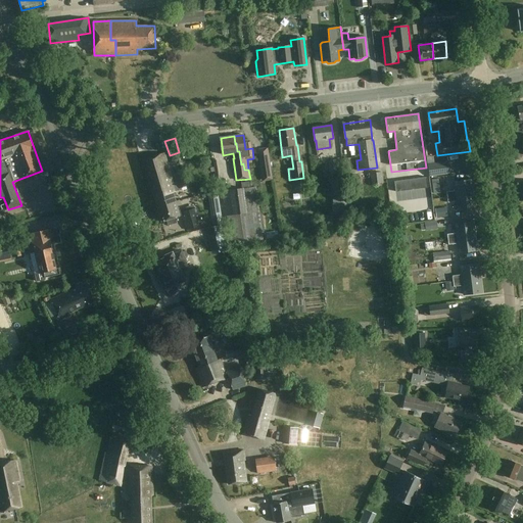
[(273,180),(268,148),(259,149),(262,160),(259,160),(264,181),(273,180)]
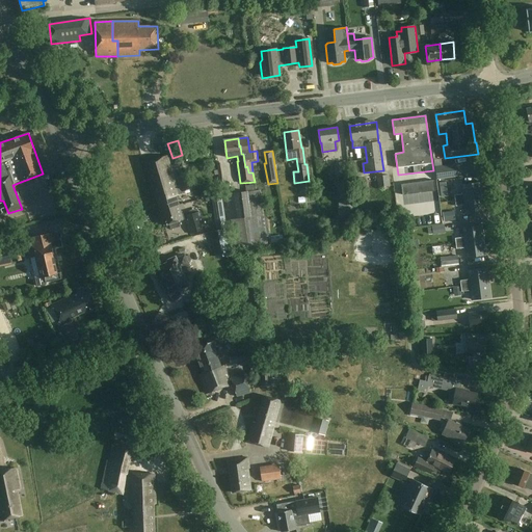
[(160,212),(179,206),(176,195),(178,195),(178,194),(192,190),(187,175),(178,178),(180,185),(176,187),(166,156),(143,162),(154,196),(156,195),(160,212)]
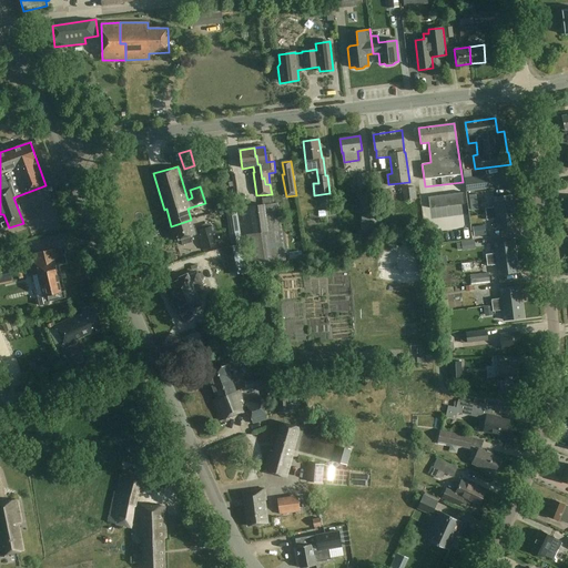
[(371,189),(368,173),(357,174),(358,190),(371,189)]
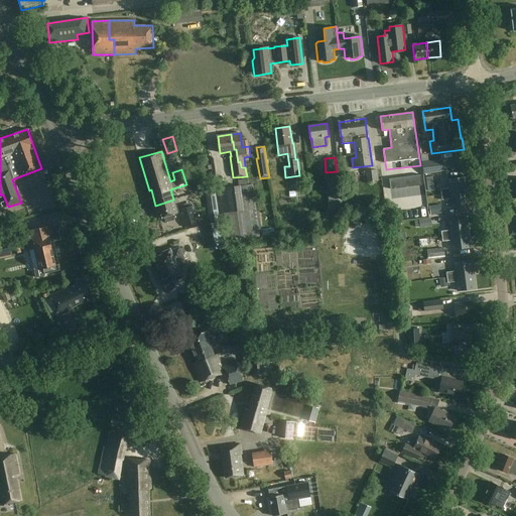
[(444,171),(442,160),(423,162),(424,173),(444,171)]
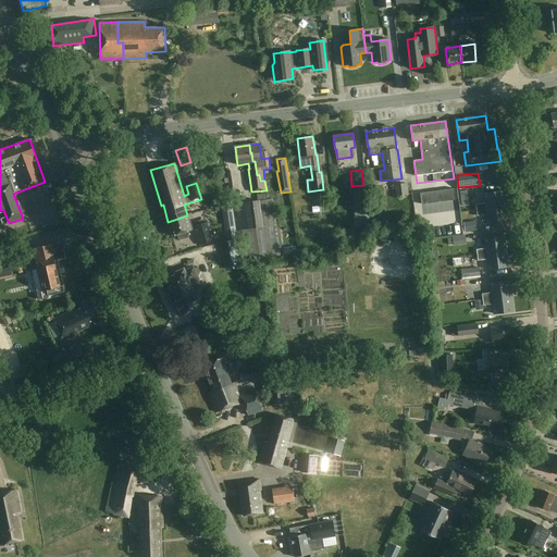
[(408,195),(407,184),(394,185),(396,196),(408,195)]
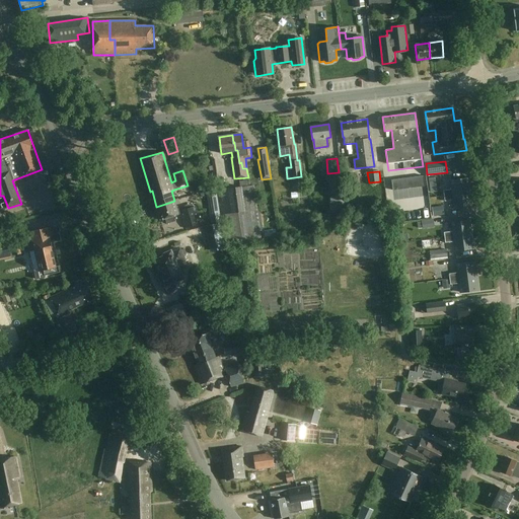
[(424,175),(391,179),(392,191),(425,187),(424,175)]
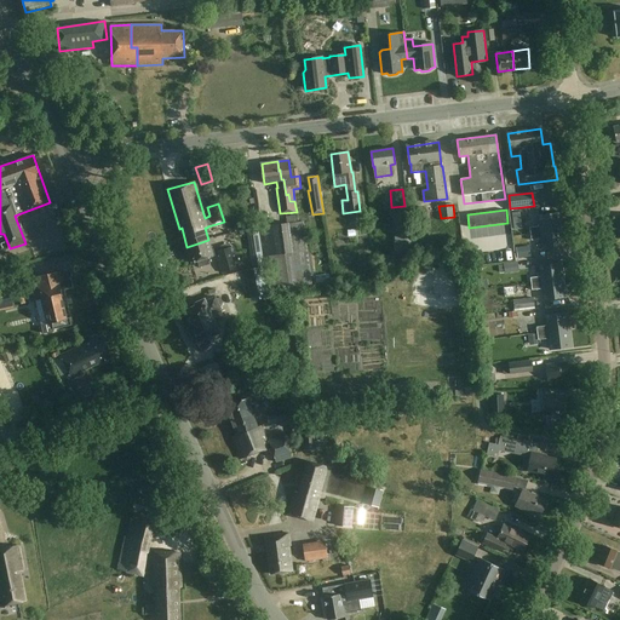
[(540,227),(530,228),(530,234),(562,230),(561,213),(539,216),(540,227)]
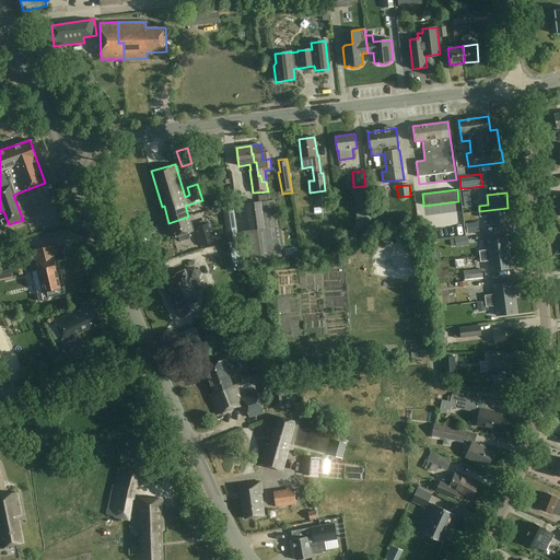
[(268,201),(267,195),(259,196),(260,202),(235,206),(243,261),(282,256),(275,200),(268,201)]
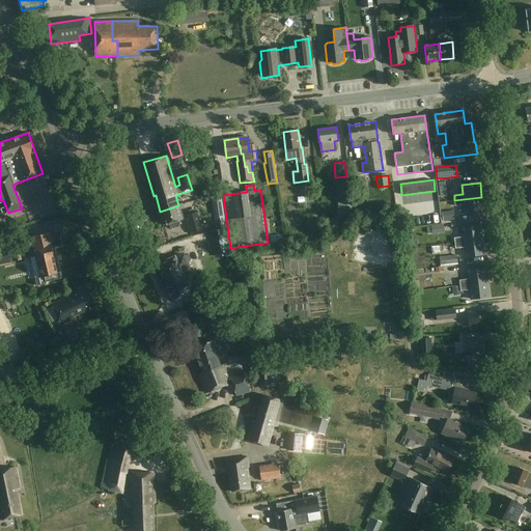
[(221,196),(212,197),(216,228),(225,226),(221,196)]
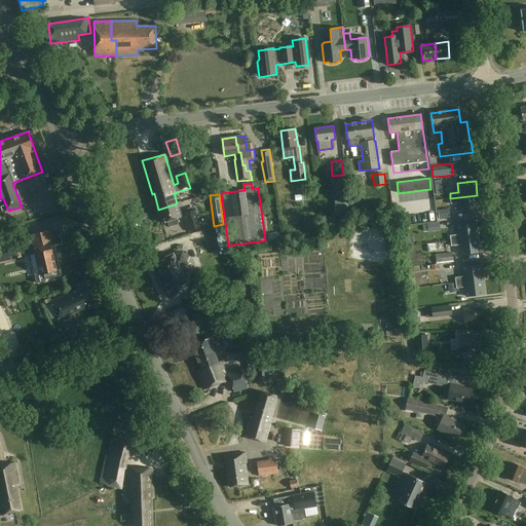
[(477,195),(450,198),(451,203),(459,202),(460,212),(479,210),(477,195)]
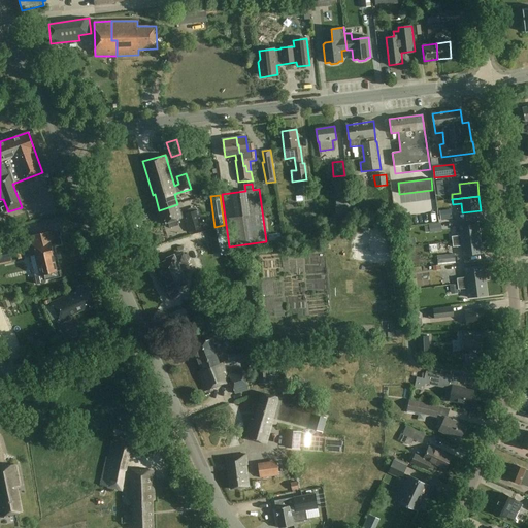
[(159,210),(163,224),(168,223),(170,227),(177,225),(176,220),(185,218),(189,232),(203,228),(198,210),(186,213),(185,211),(179,212),(177,204),(159,210)]
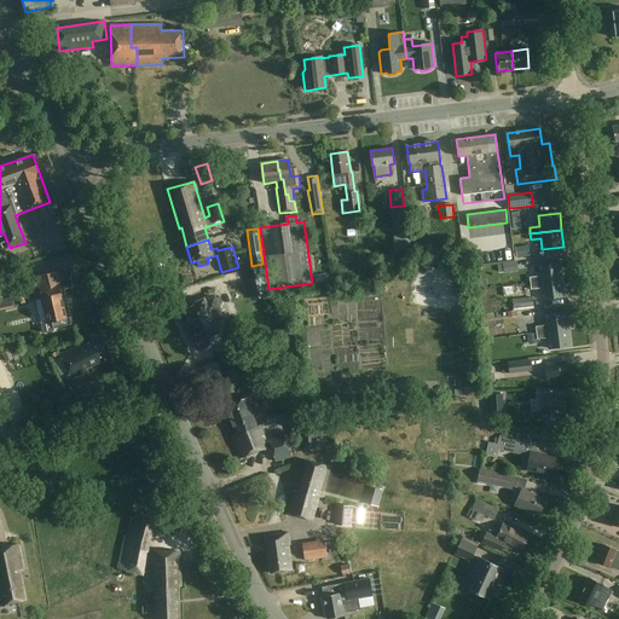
[(525,246),(515,247),(518,258),(526,256),(525,246)]
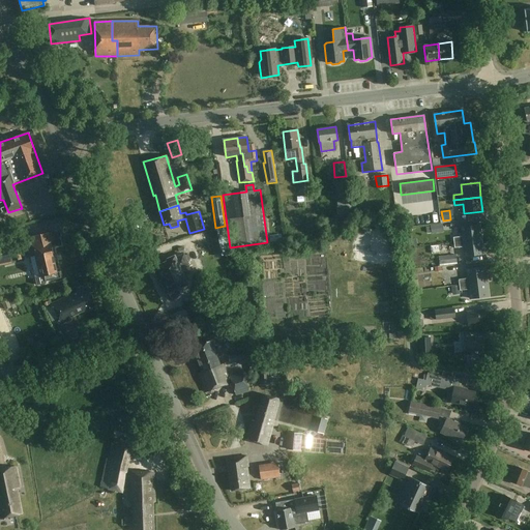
[(463,236),(453,237),(454,242),(481,239),(479,225),(462,227),(463,236)]
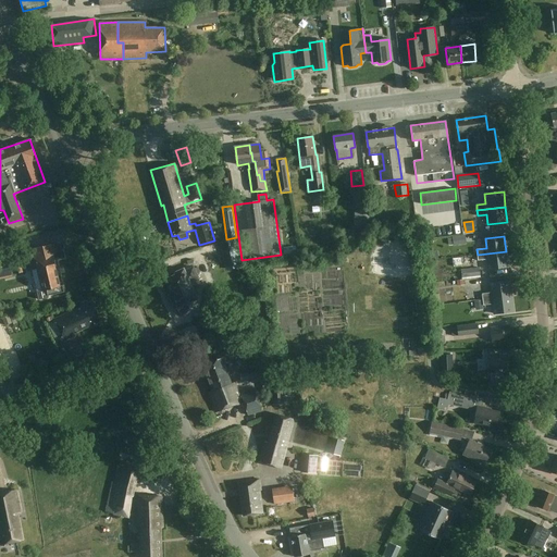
[(232,242),(220,244),(223,262),(235,260),(232,242)]
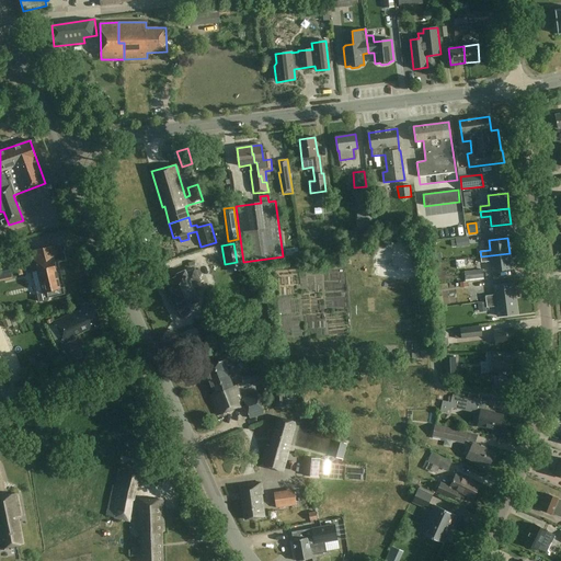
[(56,253),(54,245),(32,251),(32,250),(25,252),(30,273),(37,271),(43,293),(37,294),(39,301),(48,299),(48,298),(65,294),(64,287),(60,288),(53,254),(56,253)]
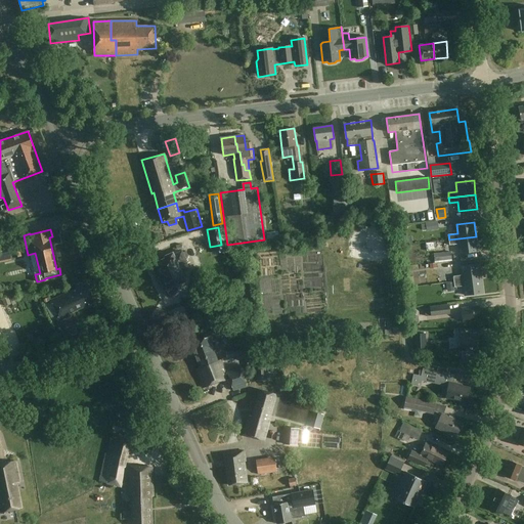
[(476,236),(449,239),(449,245),(459,244),(460,254),(478,252),(476,236)]
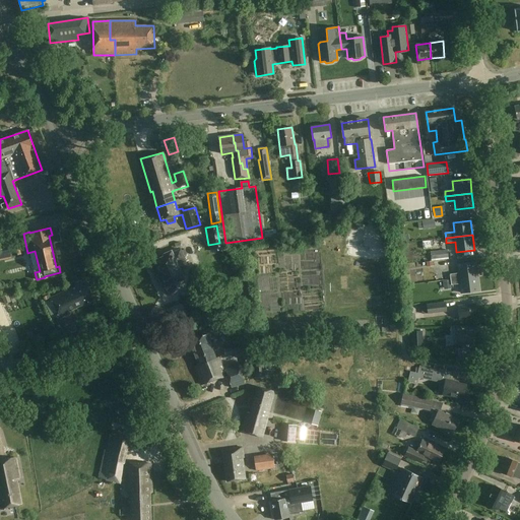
[(8,240),(0,241),(0,260),(12,258),(8,240)]
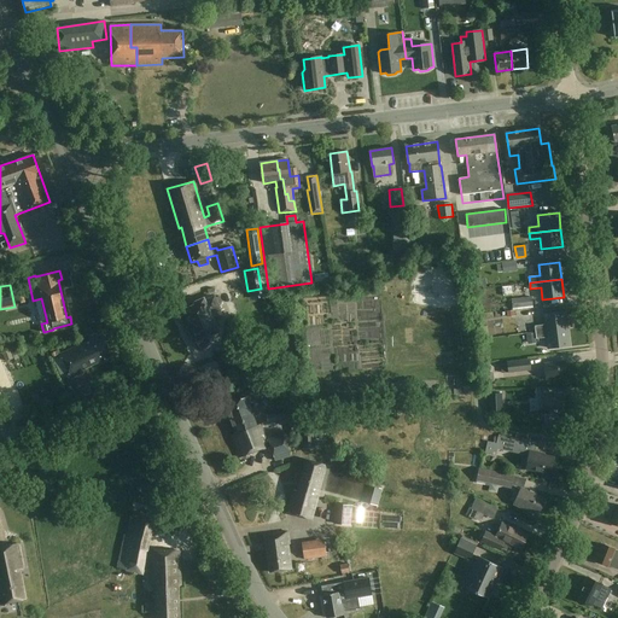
[(27,302),(23,285),(12,287),(16,304),(27,302)]
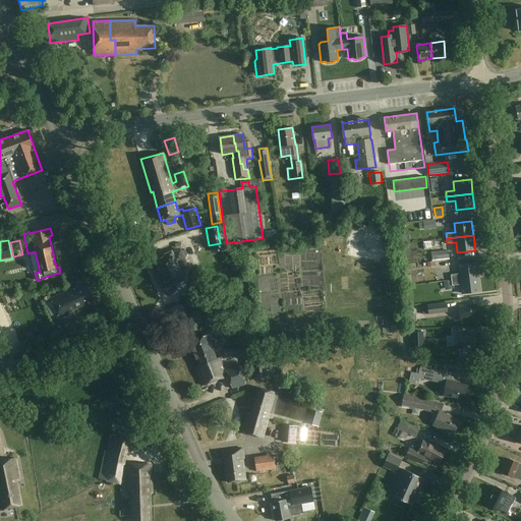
[(188,267),(181,250),(173,253),(172,251),(165,255),(165,257),(156,262),(162,275),(159,277),(164,288),(164,287),(167,294),(176,290),(173,283),(183,279),(180,271),(188,267)]
